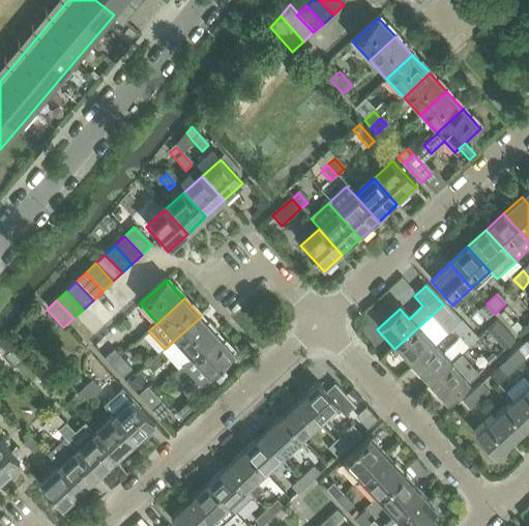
[(477,313),(486,322),(495,314),(487,303),(477,313)]
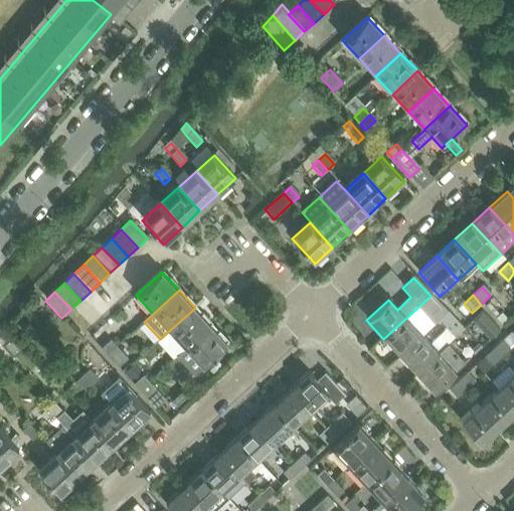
[(431,296),(383,339),(399,356),(447,314),(431,296)]
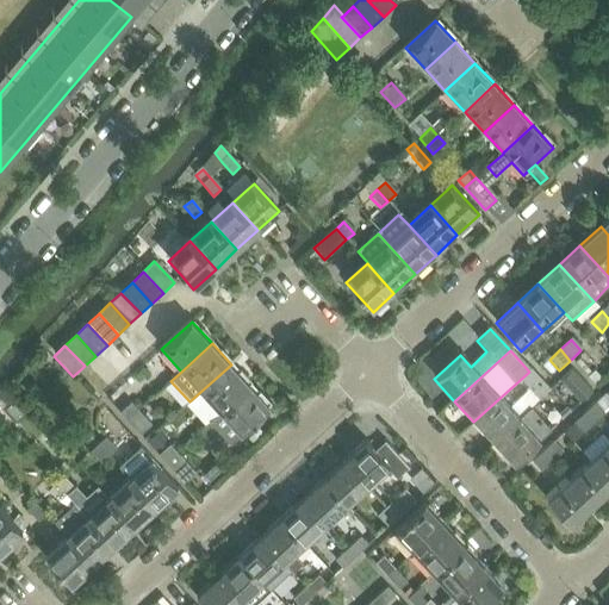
[(219,413),(250,385),(231,365),(200,392),(219,413)]
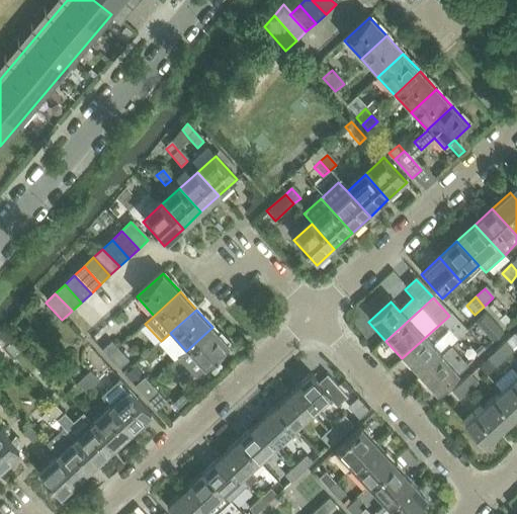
[(449,316),(441,323),(449,332),(432,347),(424,338),(402,358),(419,377),(450,348),(449,348),(457,341),(465,334),(465,333),(449,316)]
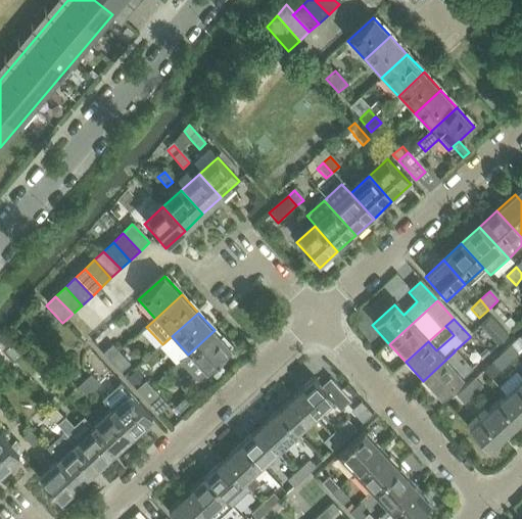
[(489,319),(479,328),(496,347),(502,342),(507,338),(489,319)]
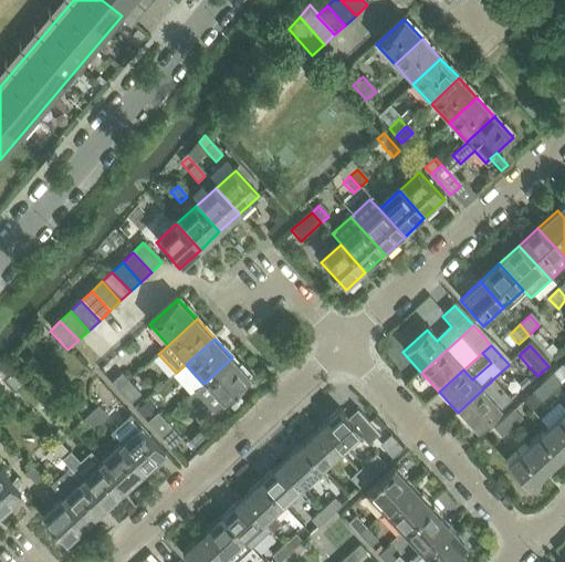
[(212,414),(251,378),(232,357),(203,384),(205,384),(194,394),(212,414)]
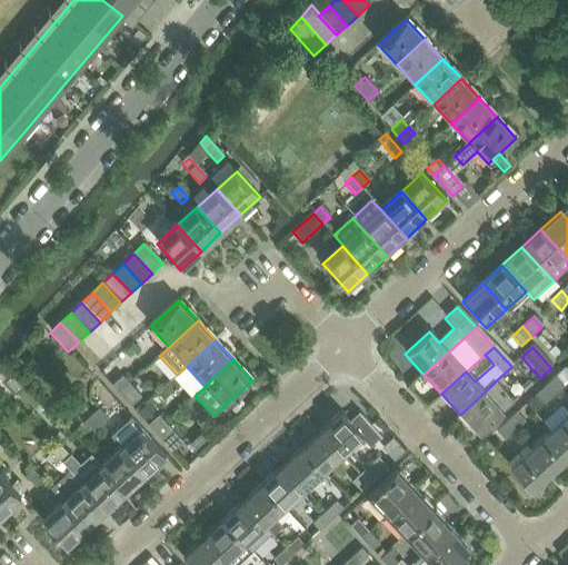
[(544,387),(554,398),(567,384),(567,374),(564,369),(544,387)]
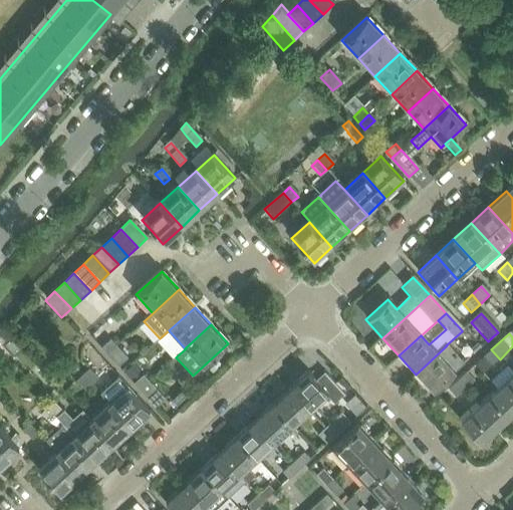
[(109,340),(100,349),(106,356),(115,347),(109,340)]
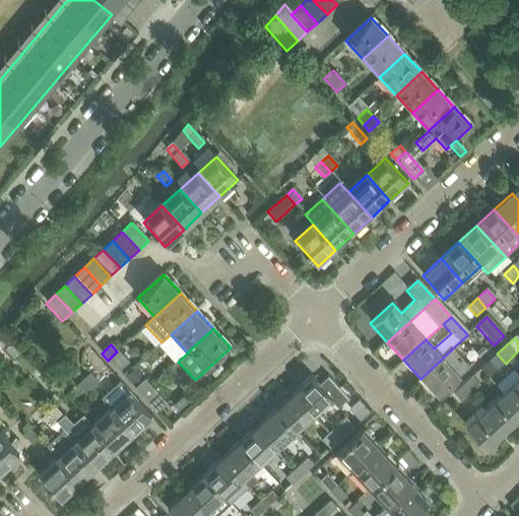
[(437,397),(468,368),(452,349),(420,379),(437,397)]
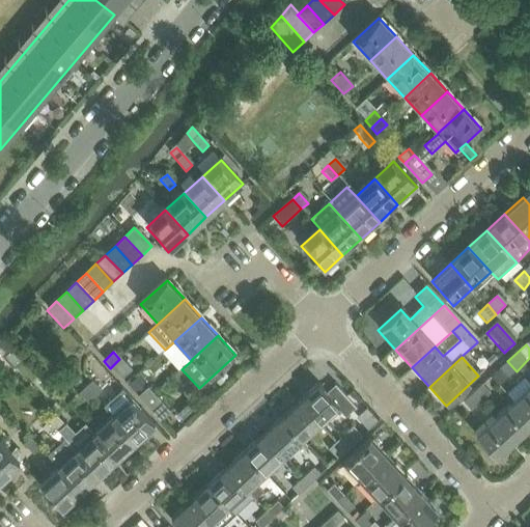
[(110,368),(121,380),(131,371),(119,359),(110,368)]
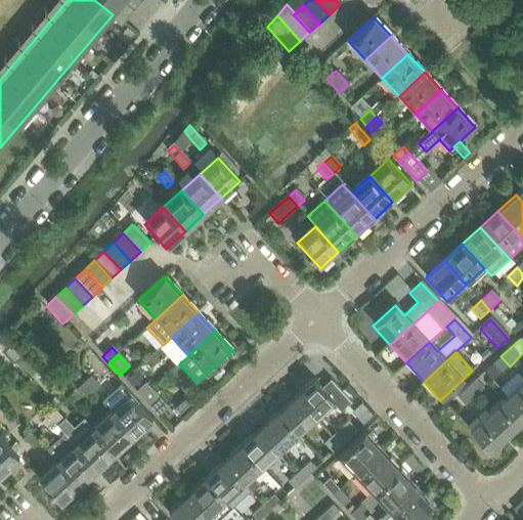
[(491,365),(500,375),(510,366),(500,356),(491,365)]
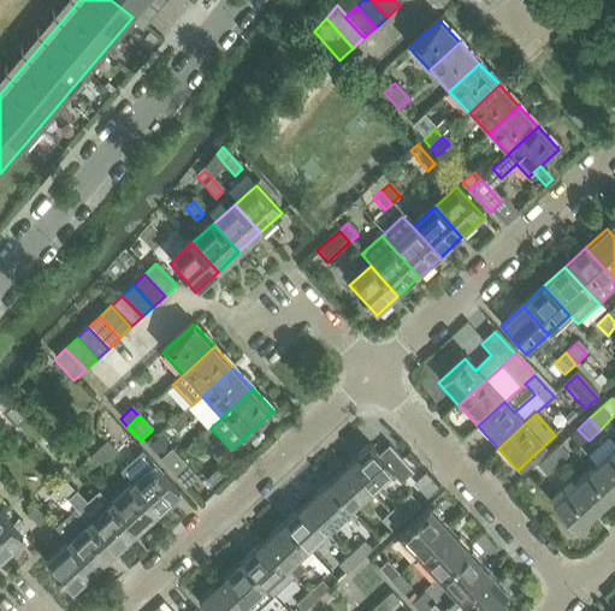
[(148,449),(157,458),(170,446),(160,435),(148,449)]
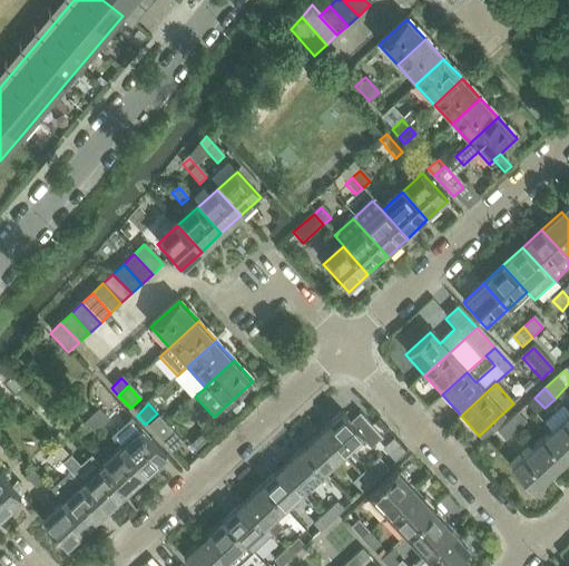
[(229,413),(236,421),(245,412),(238,406),(229,413)]
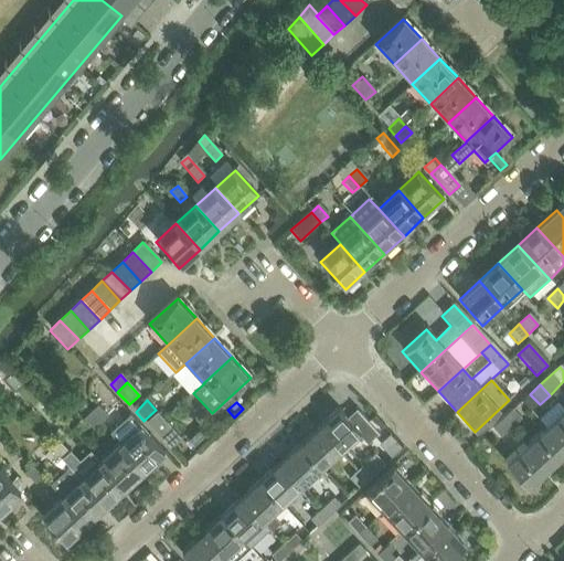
[(107,417),(97,406),(89,414),(99,425),(107,417)]
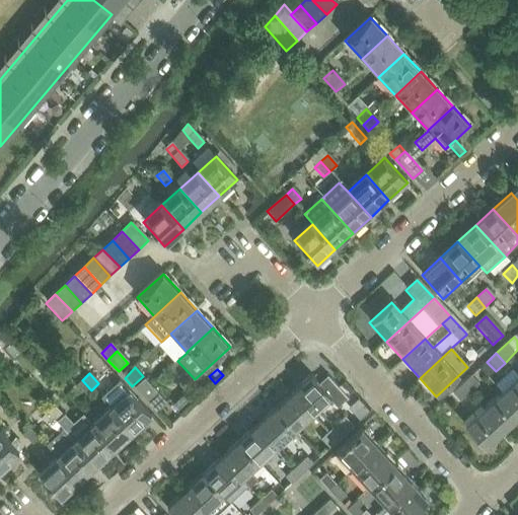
[(310,376),(292,394),(311,416),(328,400),(337,410),(348,399),(347,398),(353,393),(344,384),(338,389),(326,376),(325,377),(326,378),(318,385),(310,376)]
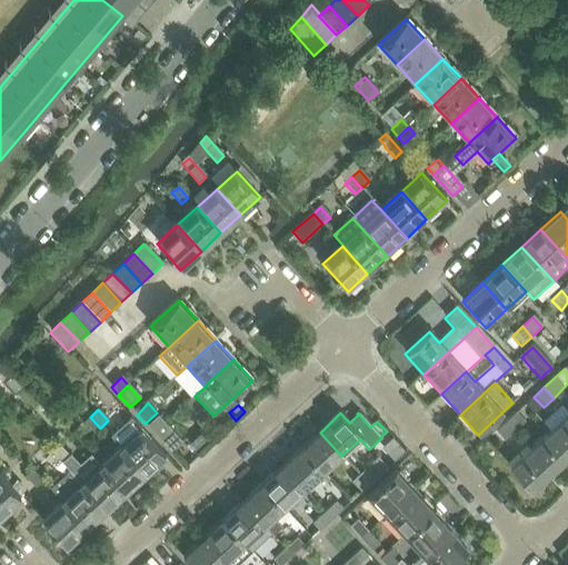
[(525,425),(515,415),(505,424),(515,434),(525,425)]
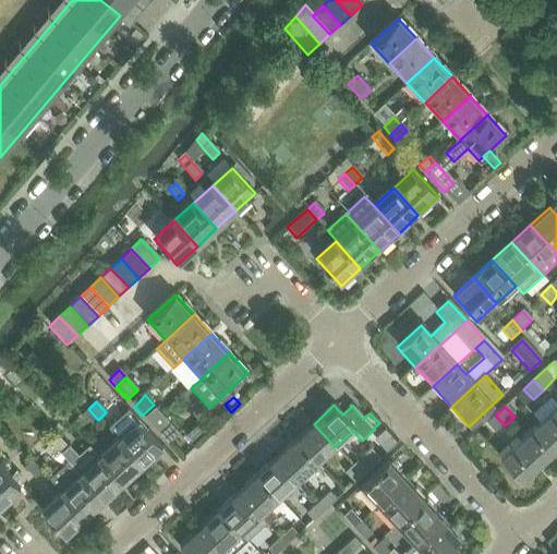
[(556,407),(539,424),(556,444),(556,407)]
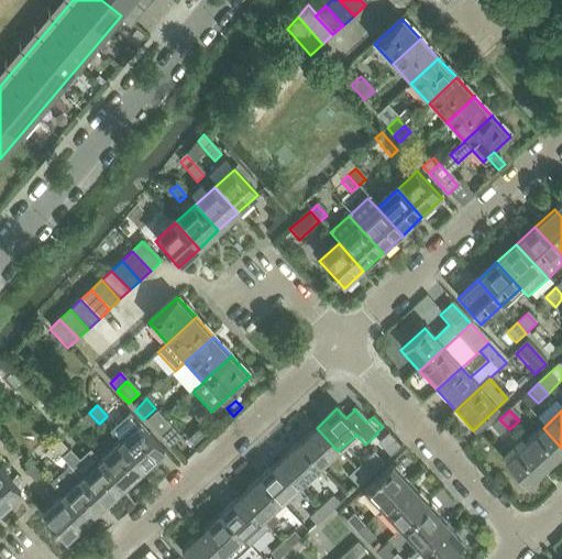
[(83,418),(92,429),(99,424),(89,413),(83,418)]
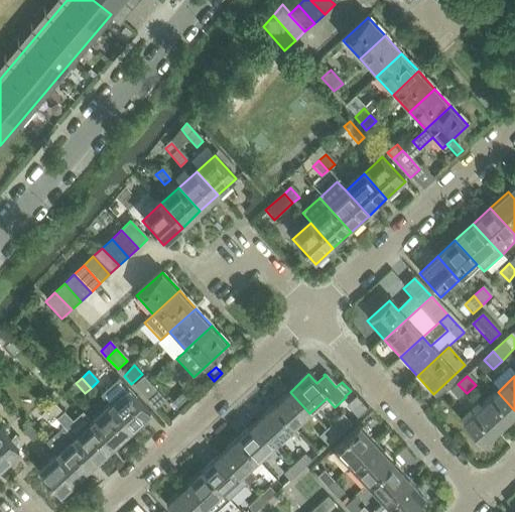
[(148,383),(143,378),(134,386),(139,392),(148,383)]
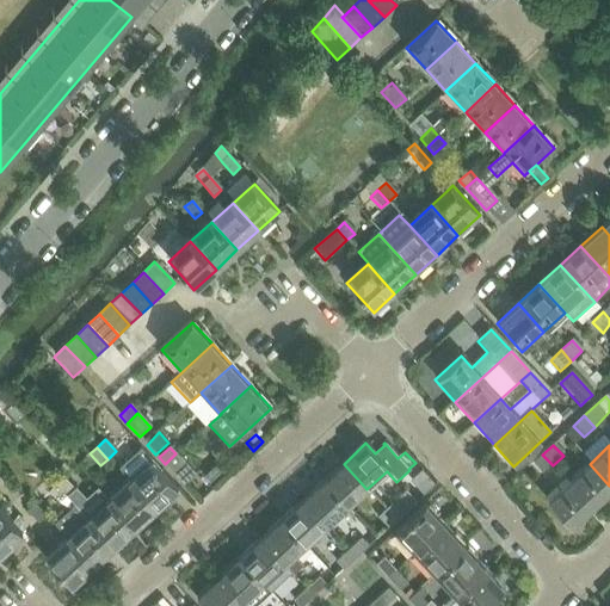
[(165,464),(184,487),(196,476),(176,453),(165,464)]
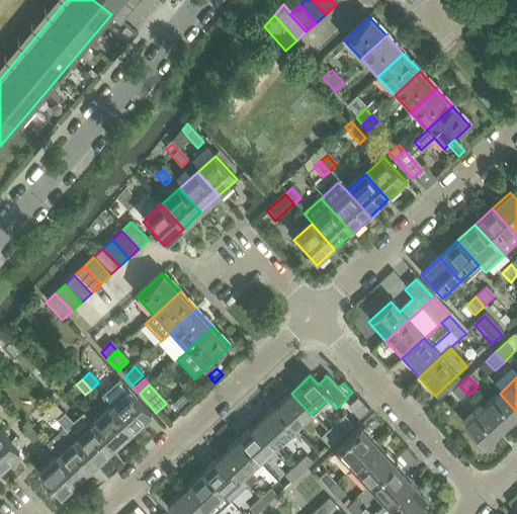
[(451,394),(459,403),(468,395),(459,386),(451,394)]
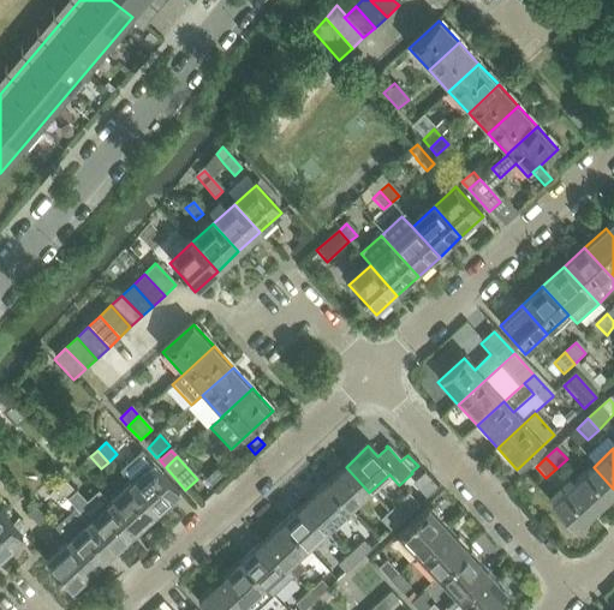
[(180,495),(153,465),(130,485),(158,515),(180,495)]
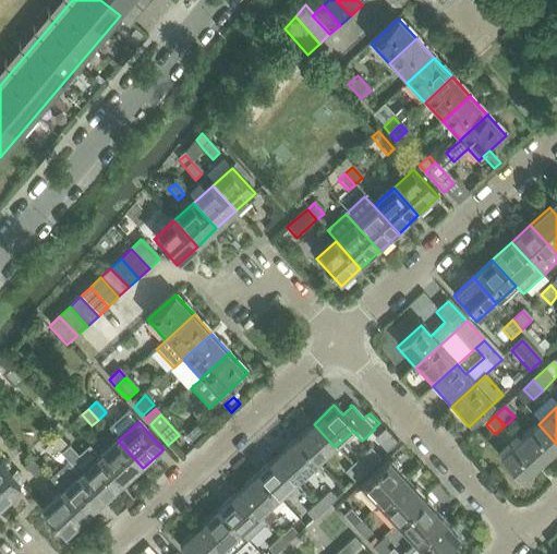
[(335,447),(314,424),(294,442),(315,465),(335,447)]
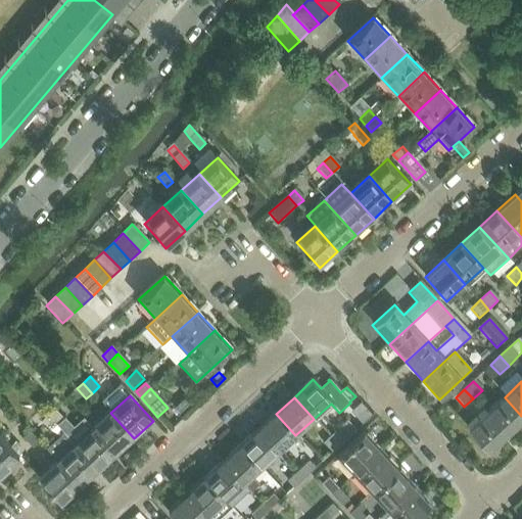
[(487,414),(507,435),(521,421),(521,416),(505,397),(487,414)]
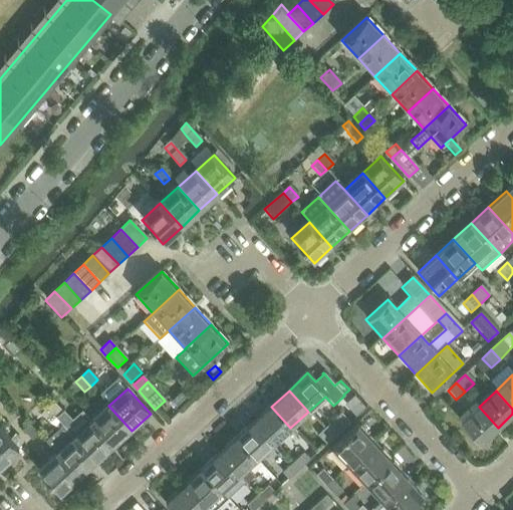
[(177,410),(189,399),(183,393),(171,403),(177,410)]
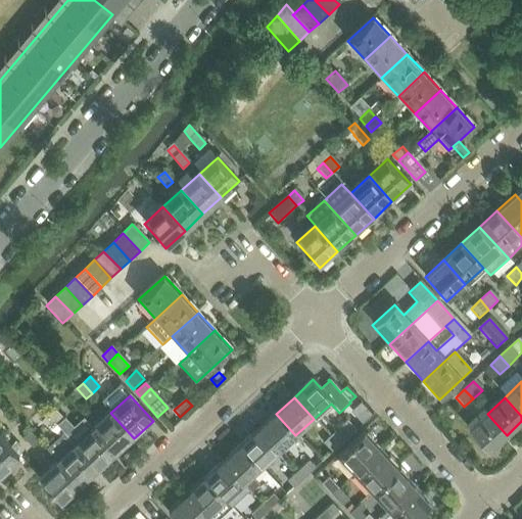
[(62,420),(53,410),(47,416),(56,426),(57,425),(63,431),(67,427),(61,421),(62,420)]
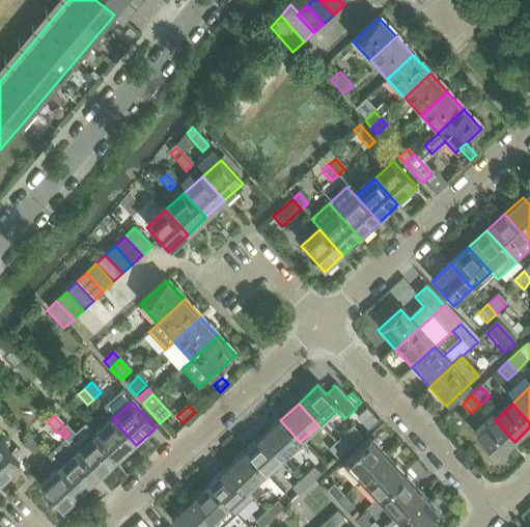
[(136,445),(112,419),(93,436),(118,462),(136,445)]
